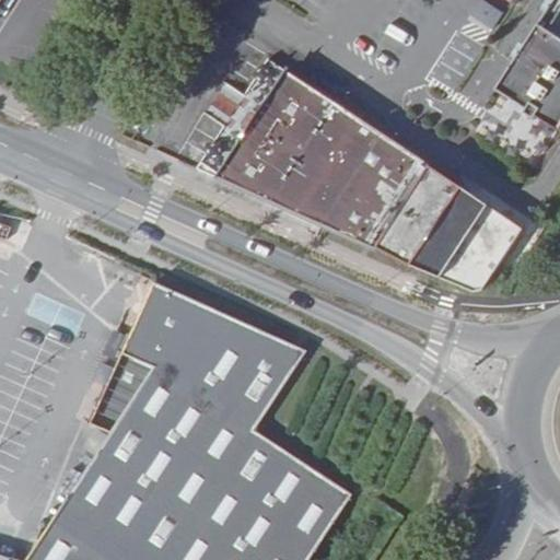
[(0,0),(0,16),(10,0),(0,0)]
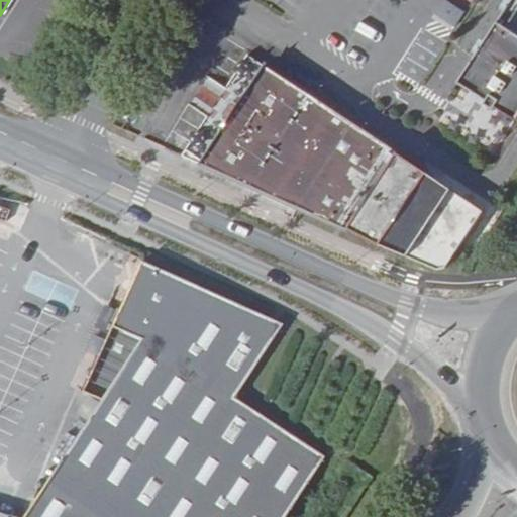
[(452,28),(463,7),(451,0),(441,0),(432,17),(452,28)]
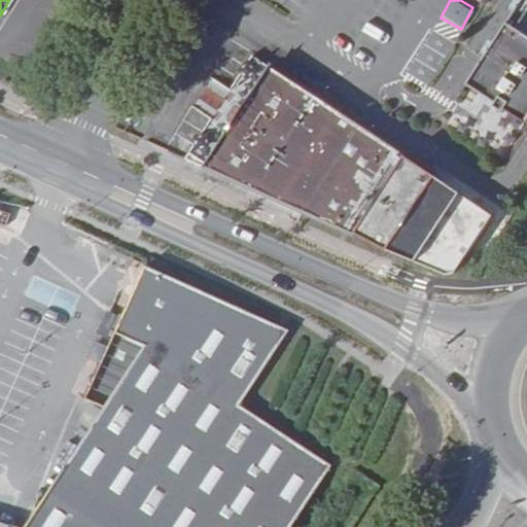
[(526,0),(518,0),(462,83),(490,103),(488,106),(497,112),(499,109),(520,123),(526,111),(526,0)]
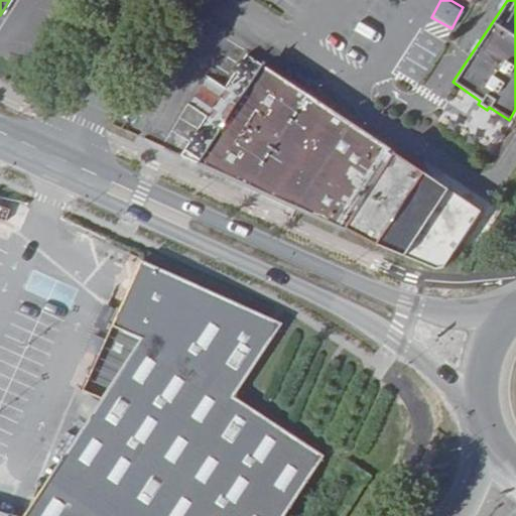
[(261,66),(198,161),(347,229),(395,154),(308,98),(261,66)]
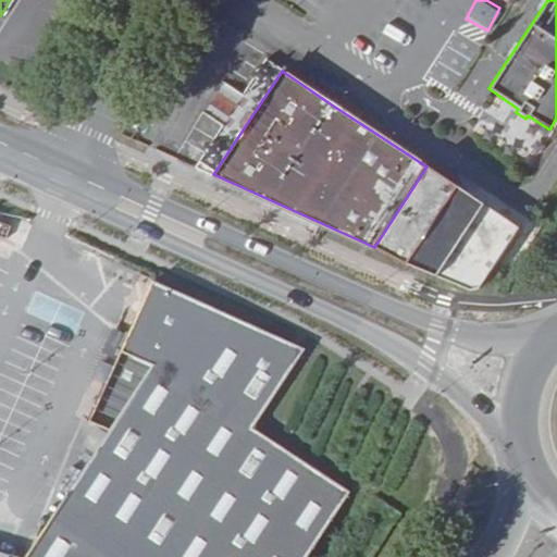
[(153,280),(138,272),(77,409),(94,417),(153,280)]
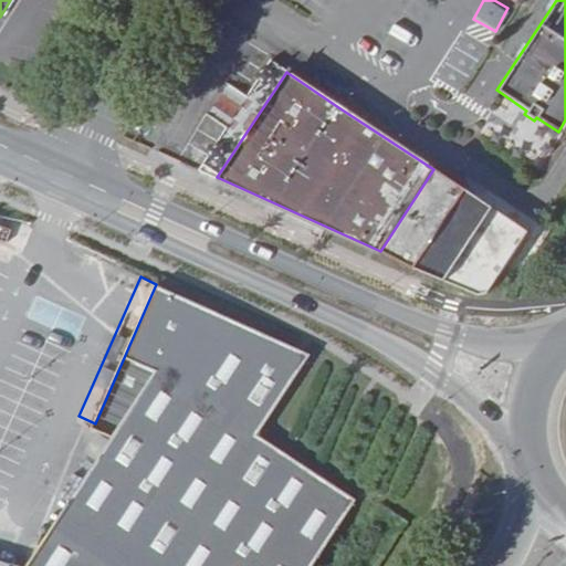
[(156,284),(95,423),(114,432),(27,565),(312,565),(357,499),(260,435),(312,354),(156,284)]
